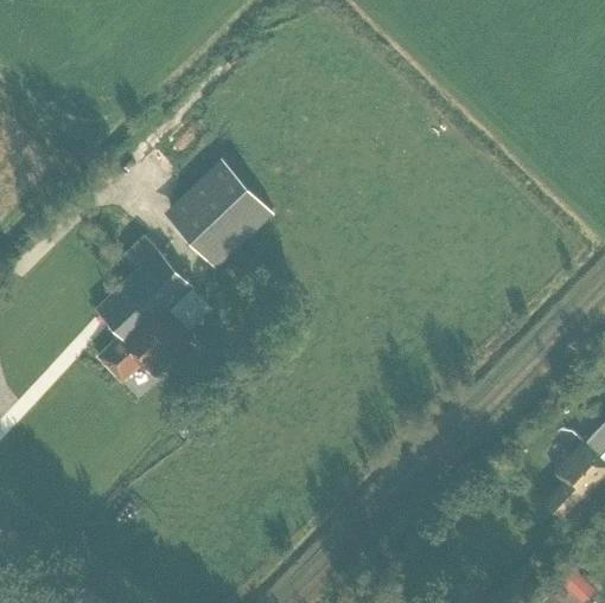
[(163,215),(215,269),(273,213),(221,159),(163,215)]
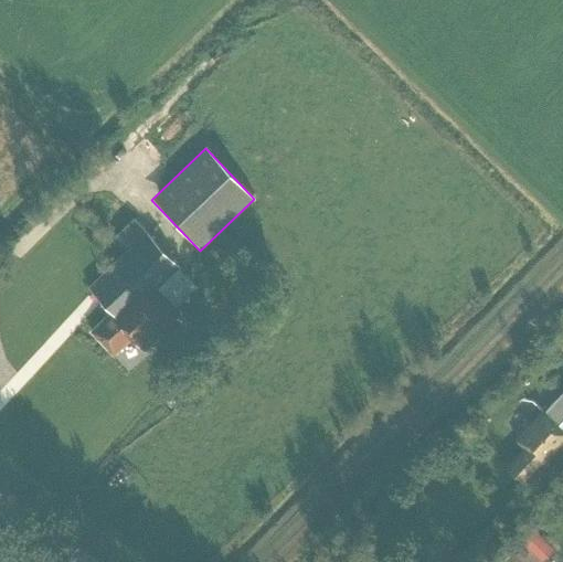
[(144,353),(178,320),(172,315),(199,290),(134,221),(114,239),(127,252),(88,289),(110,313),(89,333),(113,357),(130,339),(144,353)]
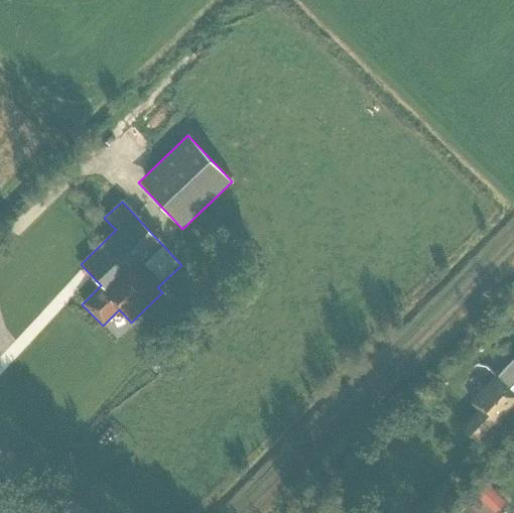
[(200,243),(207,237),(197,227),(190,233),(200,243)]
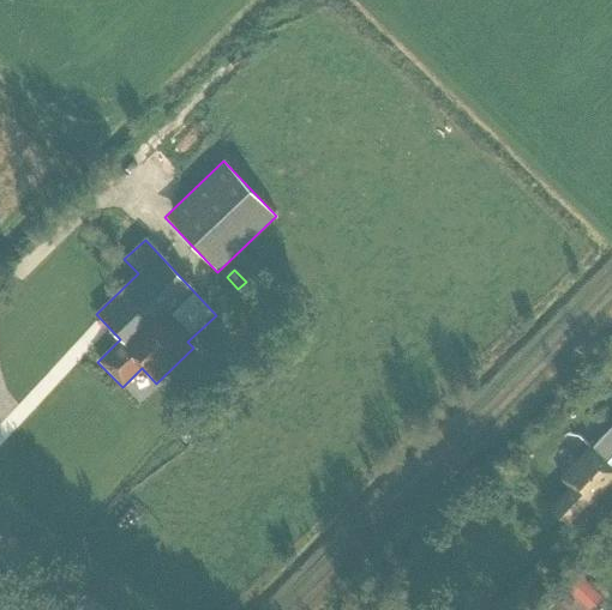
[(611,479),(611,422),(611,423),(611,424),(611,426),(591,450),(587,447),(558,478),(569,488),(550,508),(567,524),(587,502),(589,505),(611,479)]
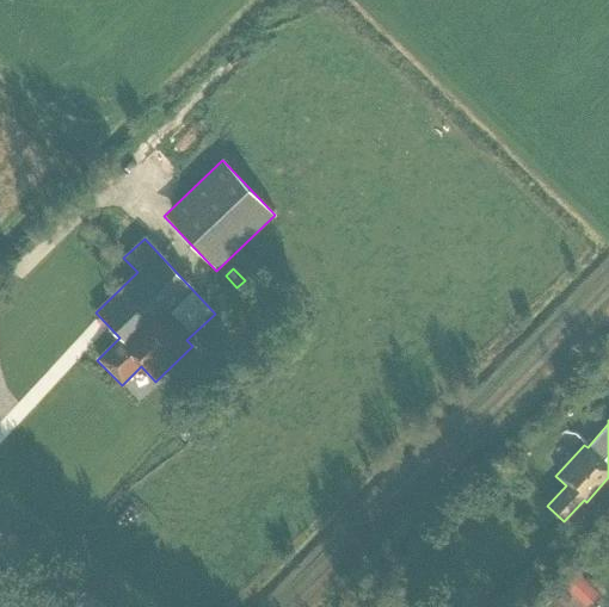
[(596,598),(574,576),(564,588),(582,606),(589,606),(596,598)]
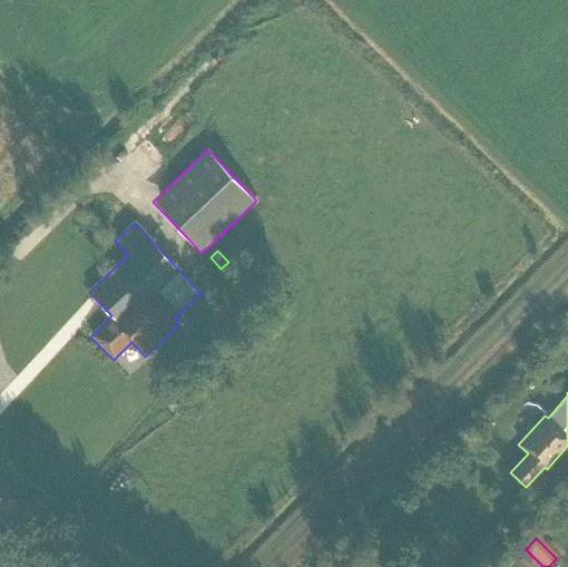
All buildings are outlined.
